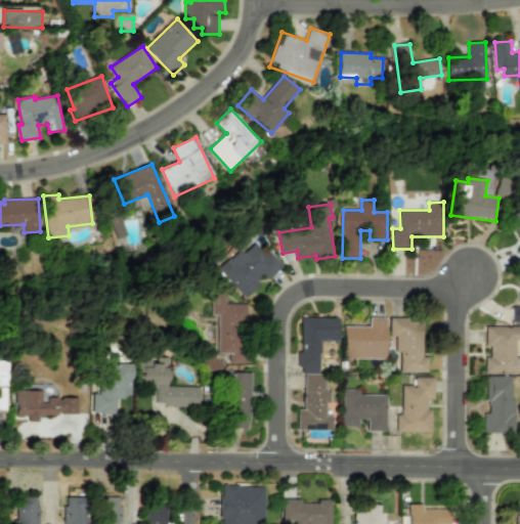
[(519,210),(509,216),(519,234),(519,250),(519,210)]
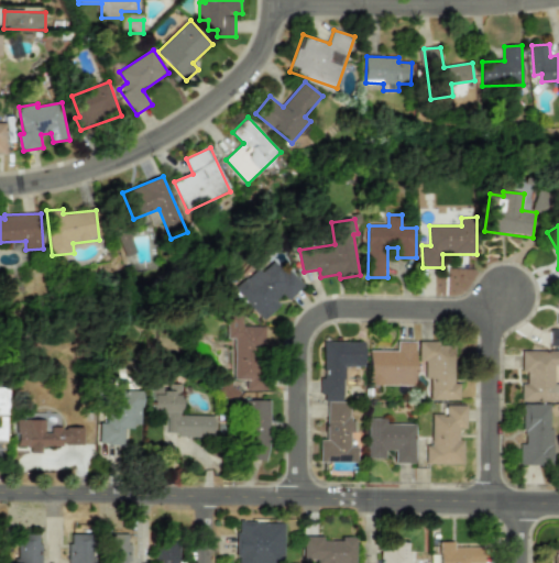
[(264,319),(287,298),(289,300),(305,287),(278,258),(264,272),(261,267),(237,289),(264,319)]
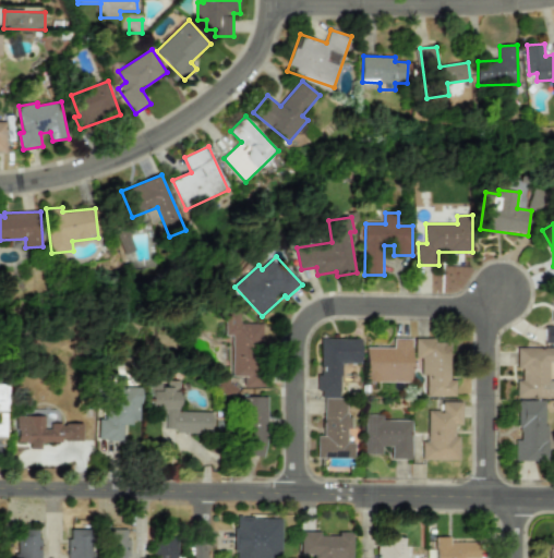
[(263,324),(242,324),(242,311),(228,311),(228,336),(235,336),(235,376),(247,376),(247,387),(263,387),(263,324)]
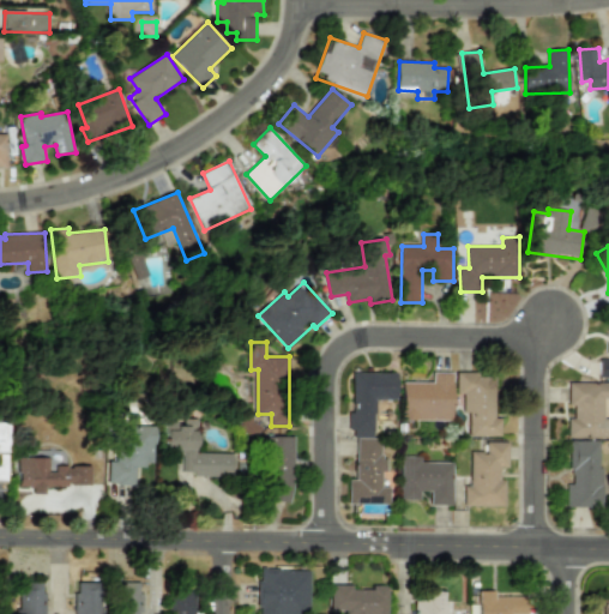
[(398,373),(355,372),(355,413),(356,414),(356,480),(350,480),(350,504),(392,505),(392,487),(384,487),(384,471),(389,473),(390,457),(384,457),(384,439),(377,439),(377,399),(398,399),(398,373)]
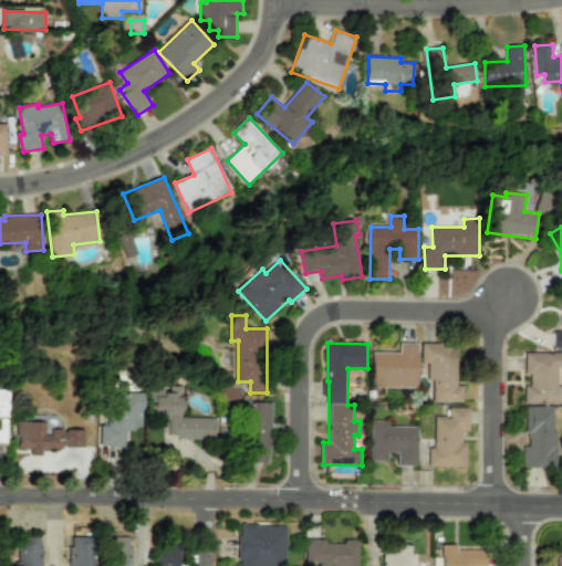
[(419,344),(401,343),(401,353),(373,353),(373,387),(419,388),(419,344)]
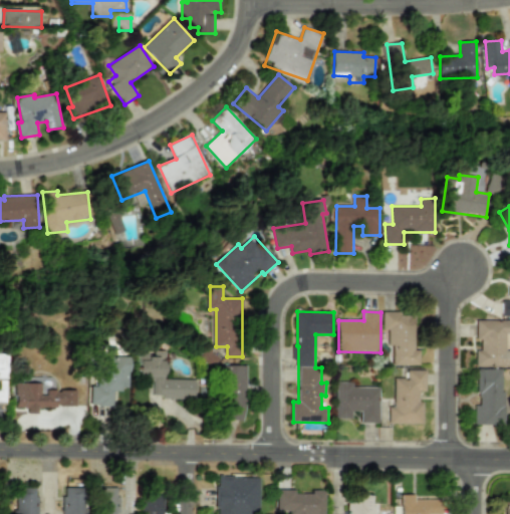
[(394,365),(421,365),(421,349),(416,349),(416,311),(384,312),(385,330),(390,330),(390,345),(394,345),(394,365)]
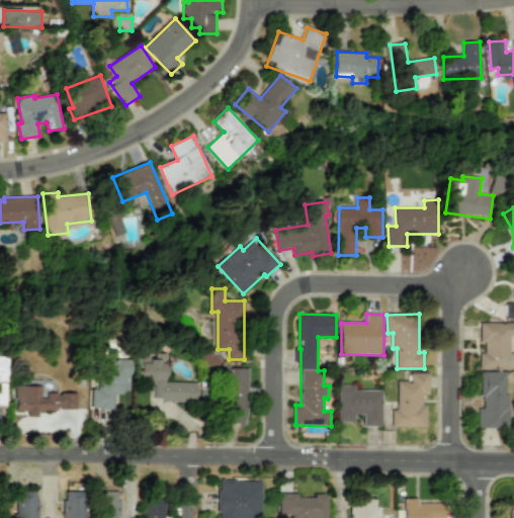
[(513,353),(511,353),(511,336),(513,336),(513,323),(483,324),(483,370),(513,369),(513,353)]
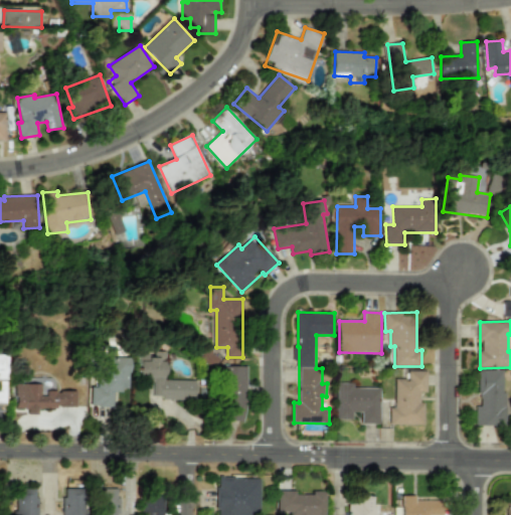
[(197,380),(166,380),(167,352),(152,351),(152,354),(140,354),(140,380),(155,380),(154,398),(196,399),(197,380)]
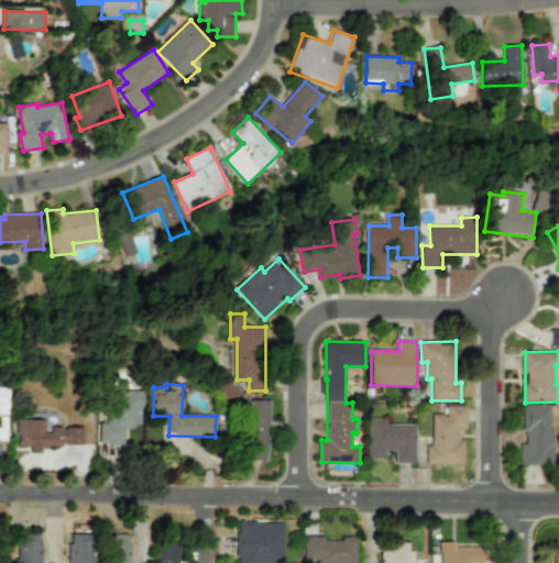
[(143,390),(109,390),(109,422),(101,422),(101,444),(125,444),(125,427),(143,427),(143,390)]
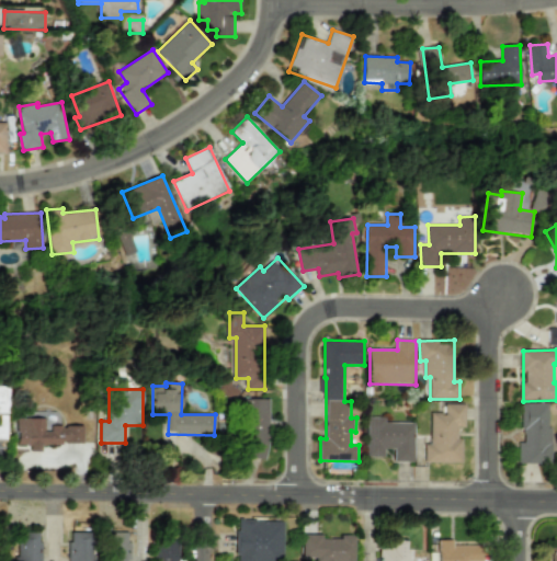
[(271,399),(247,399),(246,458),(270,458),(271,399)]
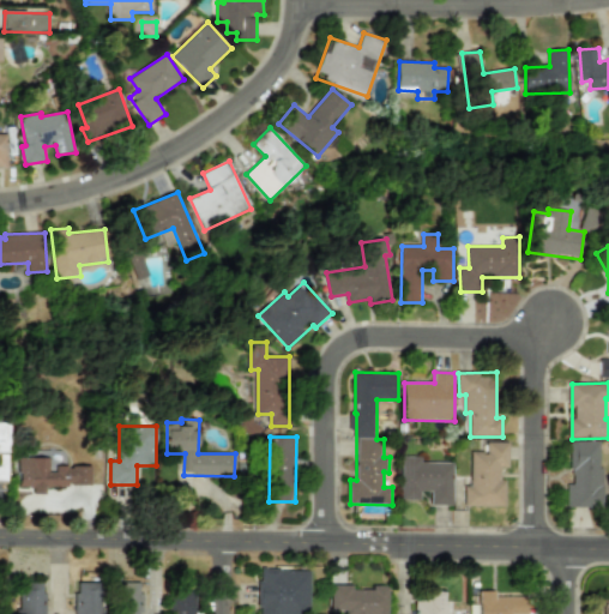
[(472,452),(472,487),(466,486),(466,506),(507,507),(507,479),(502,479),(502,468),(510,468),(511,443),(488,441),(488,452),(472,452)]
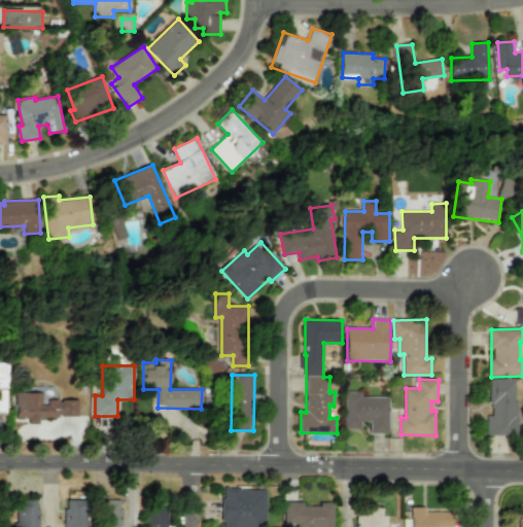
[(518,379),(491,379),(491,416),(489,416),(489,435),(518,435),(518,379)]
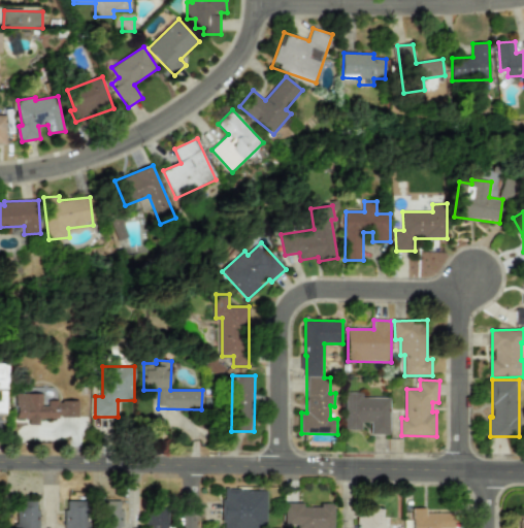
[(392,398),(364,397),(364,393),(348,393),(347,430),(363,430),(363,423),(372,423),(372,434),(391,435),(392,398)]
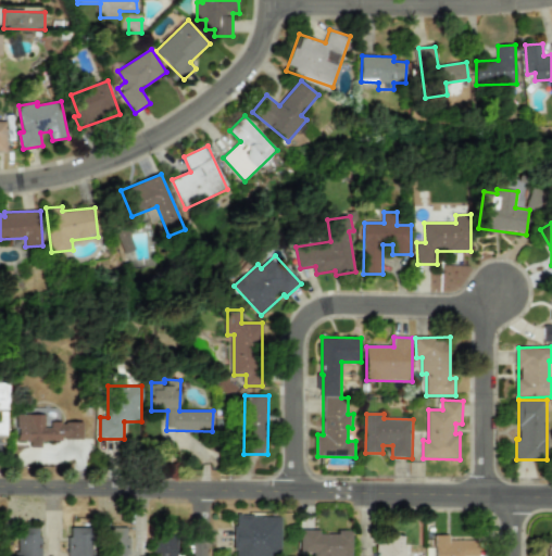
[(47,415),(17,415),(17,441),(32,441),(32,446),(42,446),(42,440),(85,440),(85,422),(47,422),(47,415)]
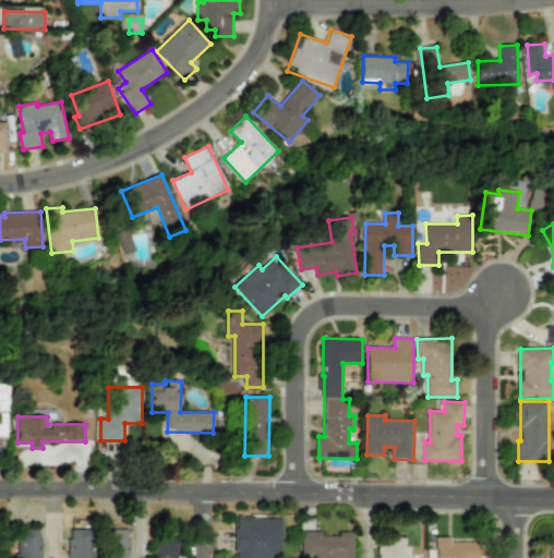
[(284,557),(284,518),(238,518),(237,557),(284,557)]
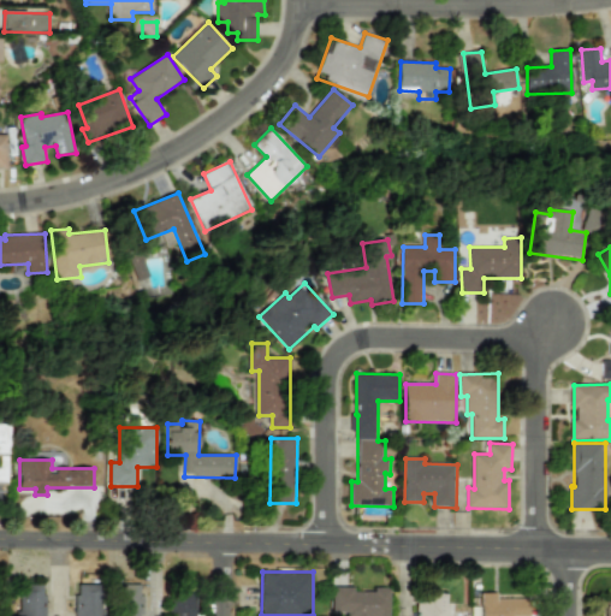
[(143,615),(144,584),(119,585),(119,615),(143,615)]
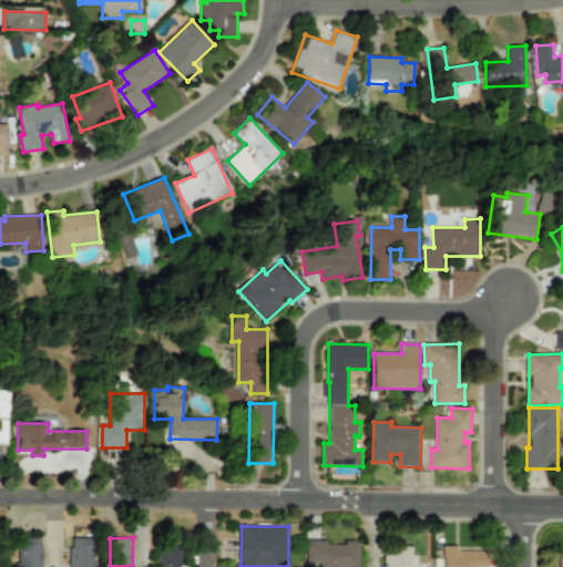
[(43,566),(43,538),(19,538),(19,566),(43,566)]
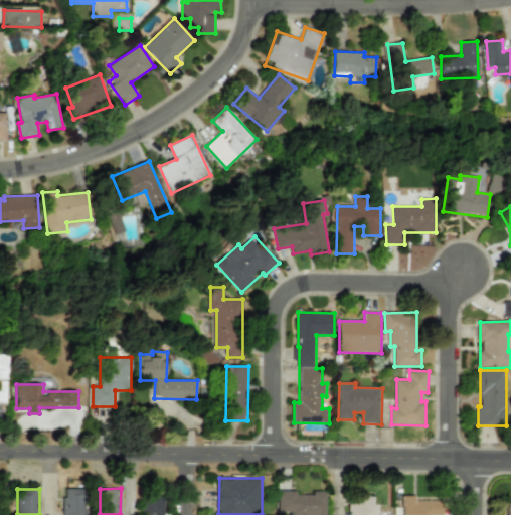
[(64,514),(87,514),(87,489),(64,489),(64,514)]
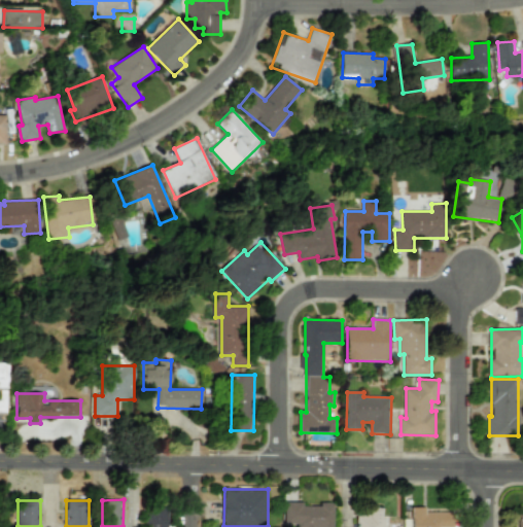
[(169,526),(170,503),(148,502),(147,525),(151,525),(151,526),(169,526)]
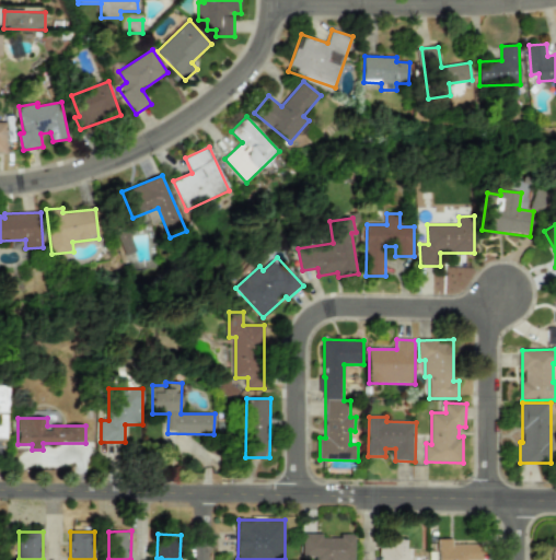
[(356,559),(357,534),(343,534),(343,537),(324,537),(324,534),(304,534),(304,557),(317,557),(317,559),(356,559)]
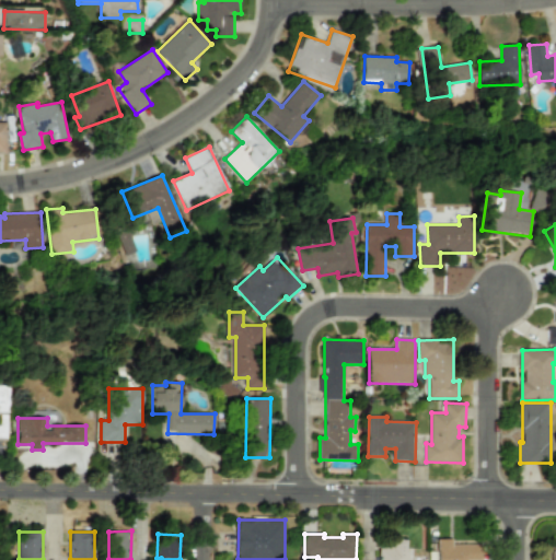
[(483,559),(484,545),(453,545),(453,538),(440,538),(439,559),(483,559)]
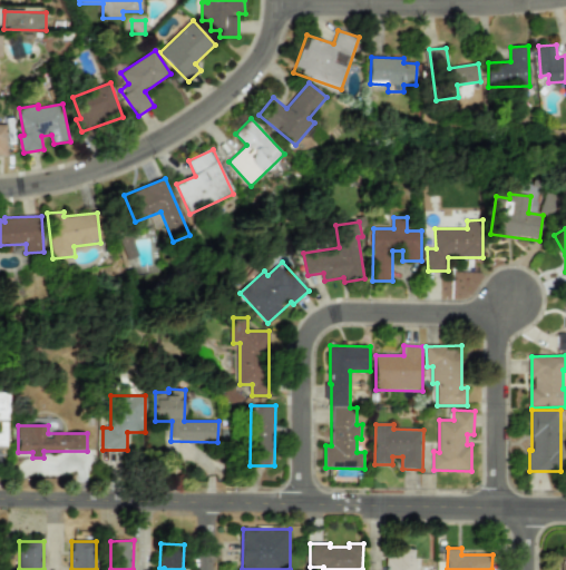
[(417,569),(417,549),(402,549),(402,557),(387,557),(387,569),(417,569)]
